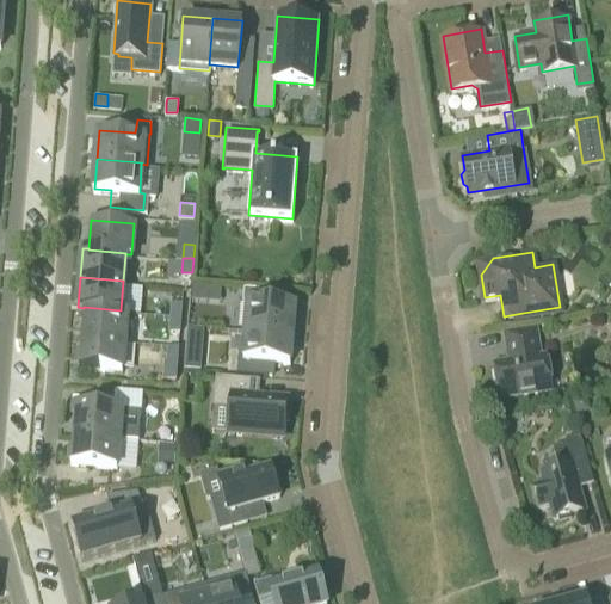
[(292,332),(295,302),(258,299),(259,285),(244,284),(242,297),(248,299),(246,327),(292,332)]
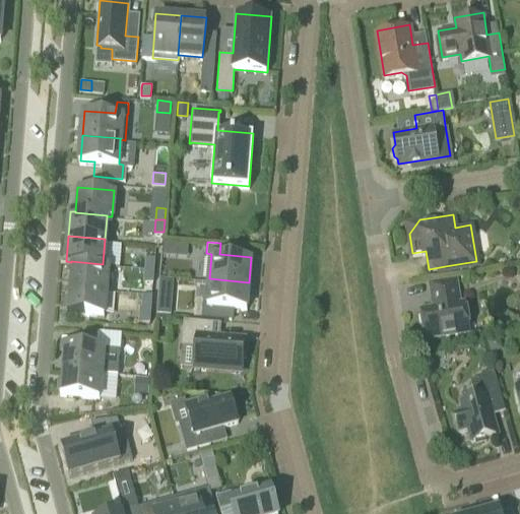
[(145,267),(154,268),(155,256),(146,255),(145,267)]
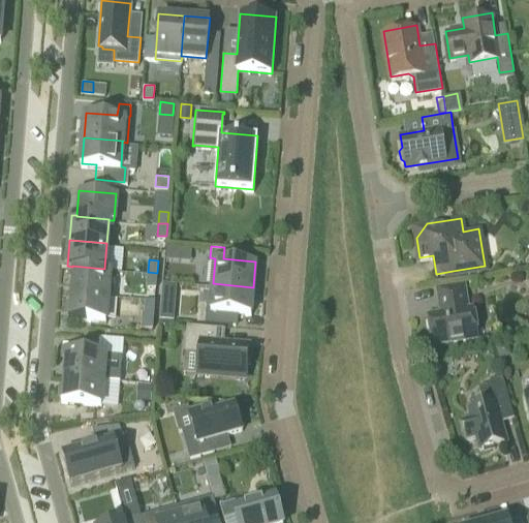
[(104,269),(72,266),(72,267),(69,290),(107,294),(110,269),(110,268),(104,268),(104,269)]
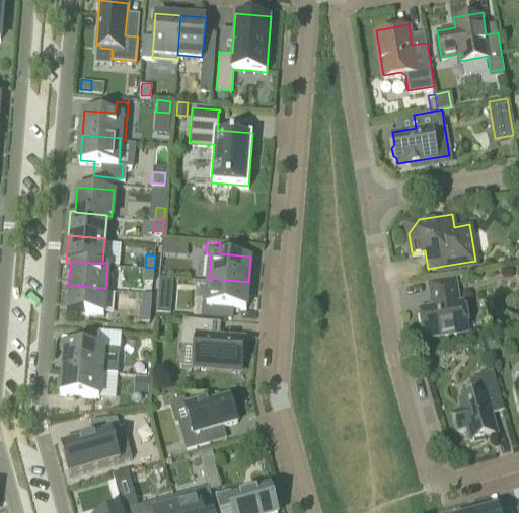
[(154,268),(145,267),(144,279),(153,280),(154,268)]
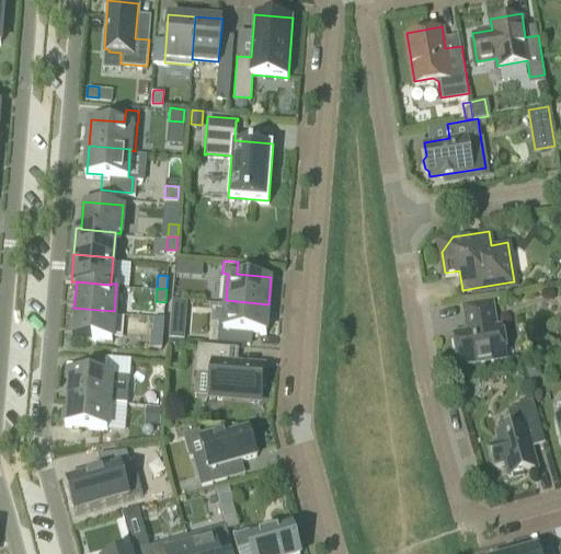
[(459,361),(505,355),(501,324),(495,325),(491,299),(464,303),(468,330),(455,332),(459,361)]
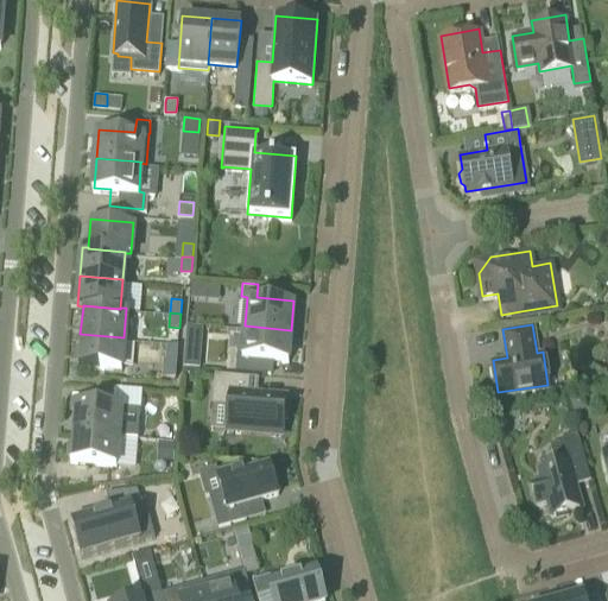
[(291,330),(245,326),(242,354),(236,354),(235,367),(251,369),(252,356),(289,359),(291,330)]
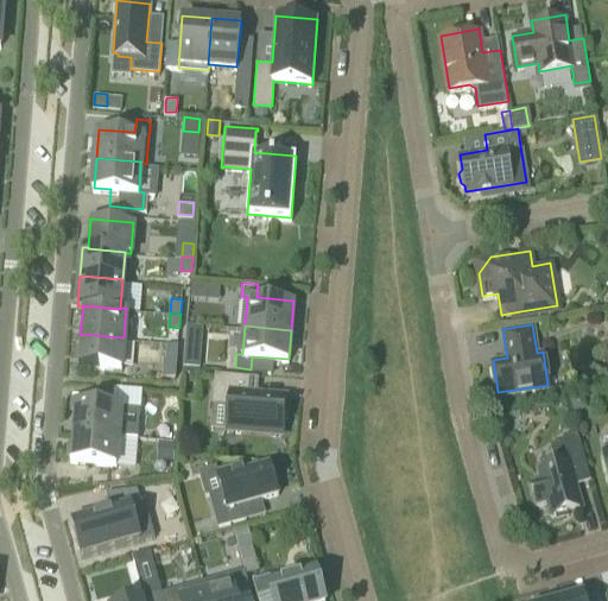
[(124,337),(80,334),(77,364),(121,367),(124,337)]
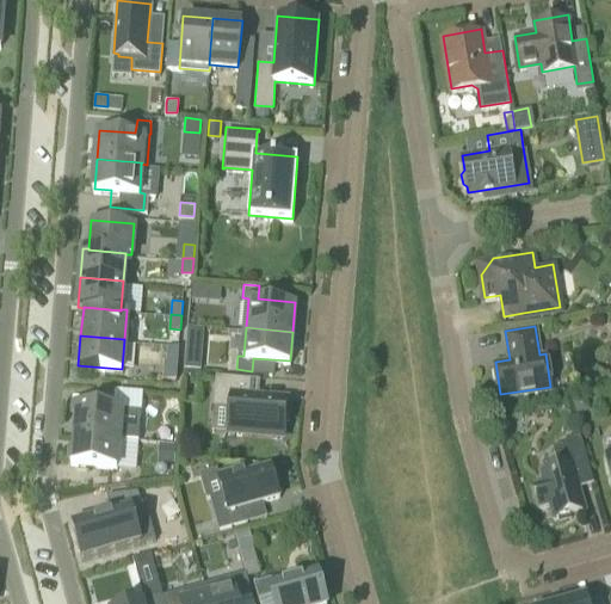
[(168,343),(167,357),(178,358),(179,344),(168,343)]
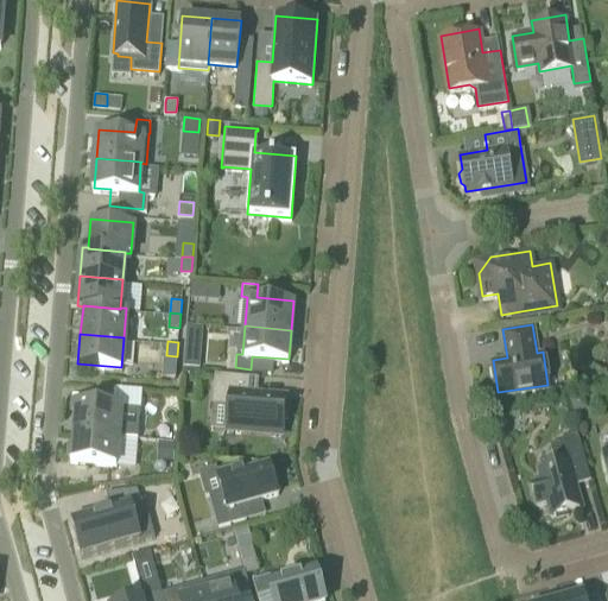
[(185,362),(201,364),(201,350),(185,350),(185,362)]
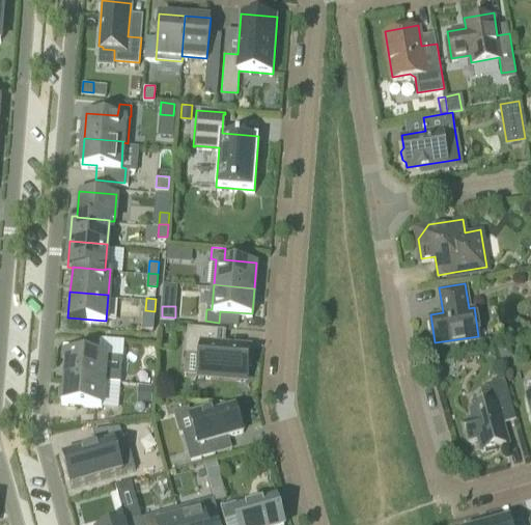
[(161,329),(170,330),(171,319),(162,319),(161,329)]
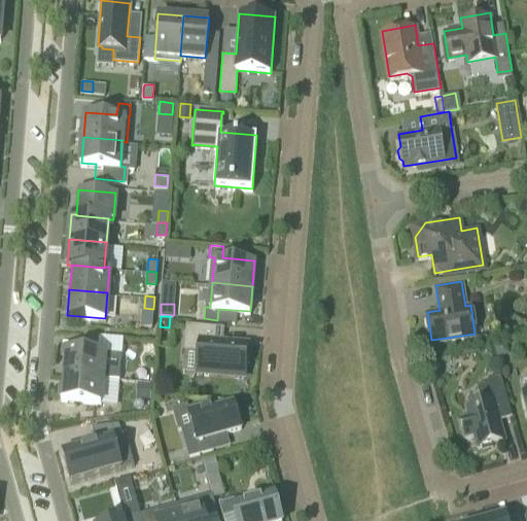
[(246,360),(249,360),(250,345),(247,345),(247,341),(216,339),(217,324),(186,321),(183,345),(199,347),(198,369),(245,373),(246,360)]
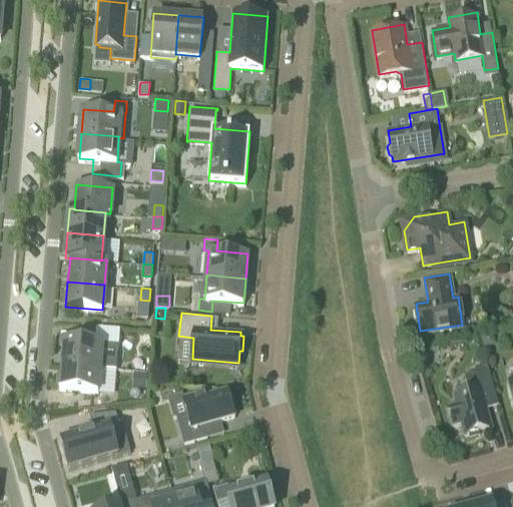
[(63,338),(61,363),(100,366),(101,341),(105,342),(106,331),(95,330),(94,341),(63,338)]
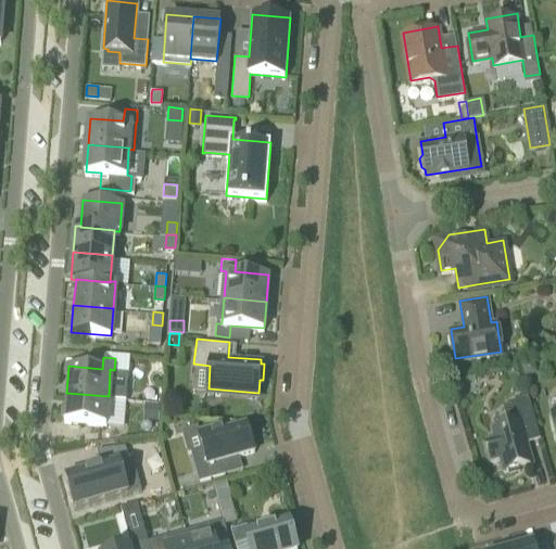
[(536,366),(534,358),(522,361),(526,373),(533,371),(536,366)]
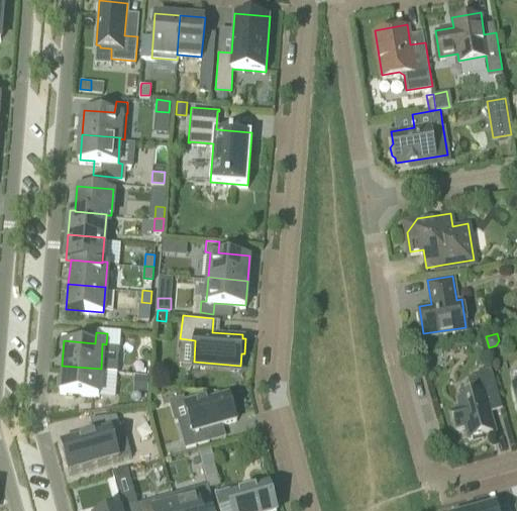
[(473,393),(456,397),(459,405),(451,407),(456,427),(464,425),(468,436),(496,428),(488,400),(500,396),(491,365),(478,368),(480,372),(468,375),(473,393)]
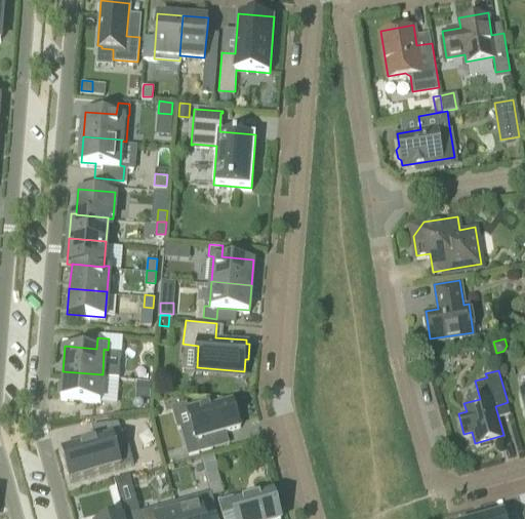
[(103,374),(63,371),(61,397),(91,399),(90,410),(103,411),(104,400),(99,400),(103,374)]
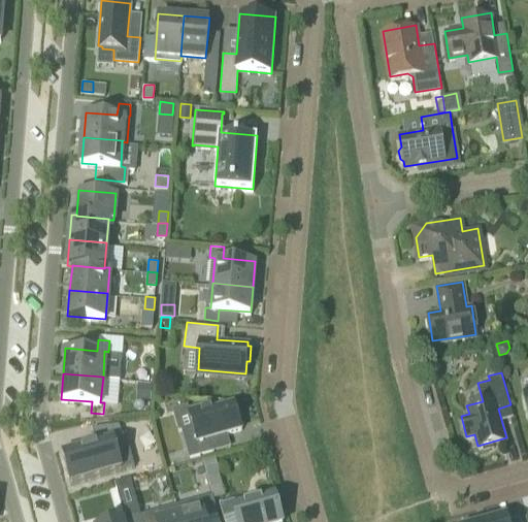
[(138,381),(137,396),(150,397),(151,382),(138,381)]
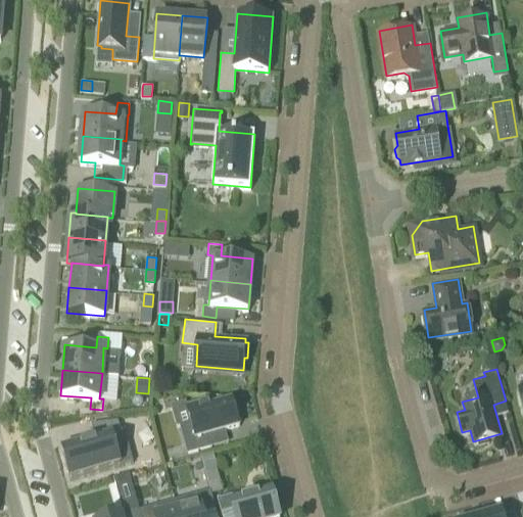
[(190,419),(180,422),(188,450),(211,443),(208,431),(239,423),(237,416),(240,415),(237,403),(234,404),(232,398),(214,404),(211,396),(186,404),(190,419)]
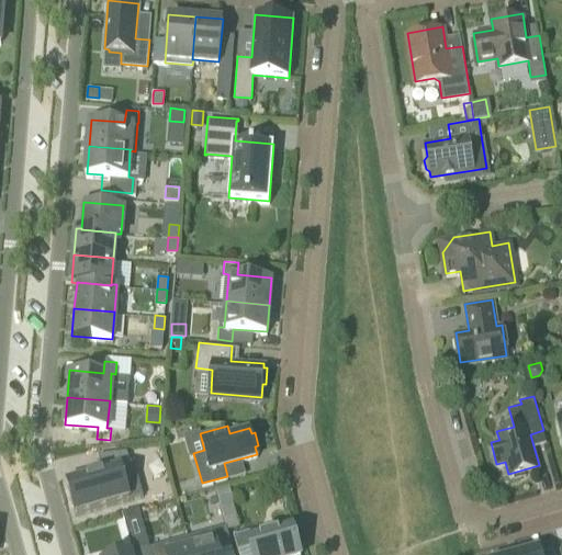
[(77,511),(130,496),(121,465),(131,463),(126,449),(98,452),(103,469),(67,479),(77,511)]
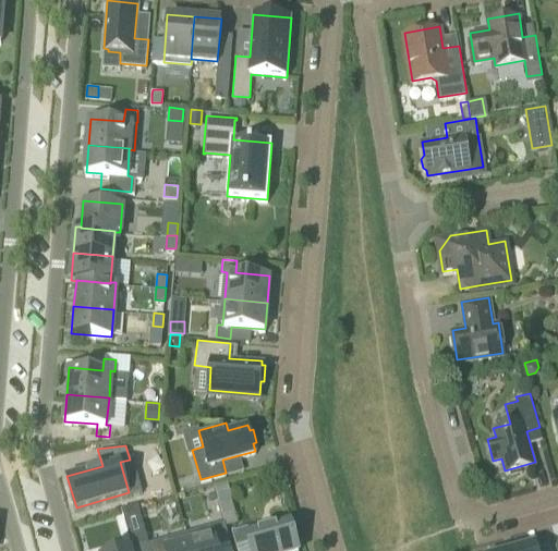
[(215,484),(214,485),(218,498),(229,494),(226,481),(215,484)]
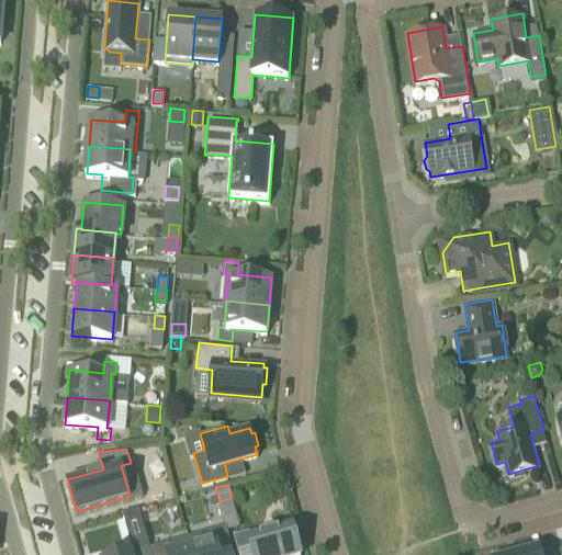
[(270,522),(233,533),(237,548),(250,545),(253,554),(299,554),(301,554),(292,524),(272,530),(270,522)]
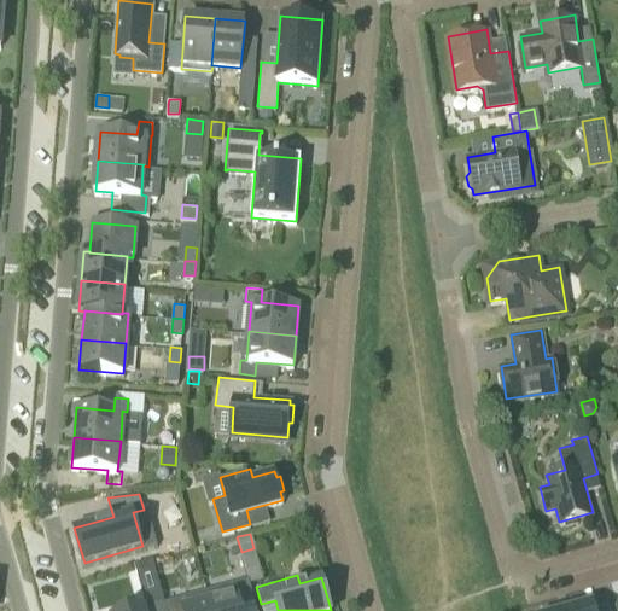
[(207,588),(213,610),(243,610),(242,604),(255,600),(249,576),(207,588)]
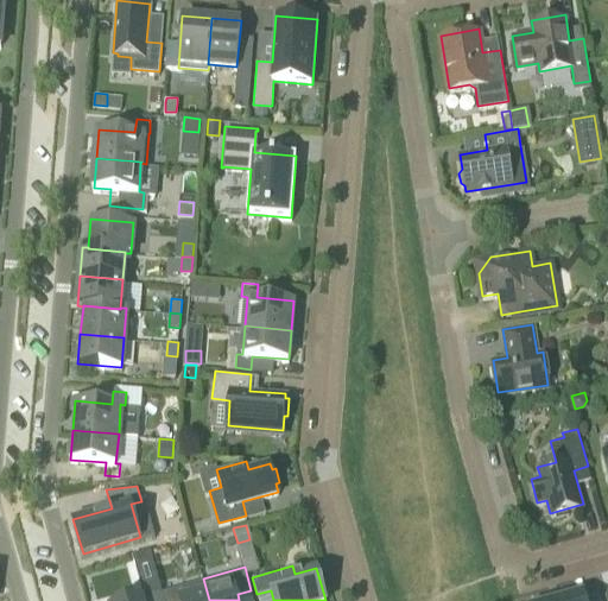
[(209,600),(203,579),(162,590),(165,600),(209,600)]
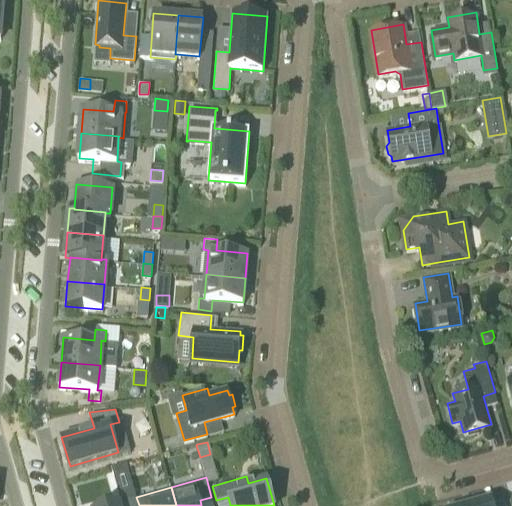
[(123,505),(120,505),(139,505),(136,497),(136,495),(121,499),(123,505)]
